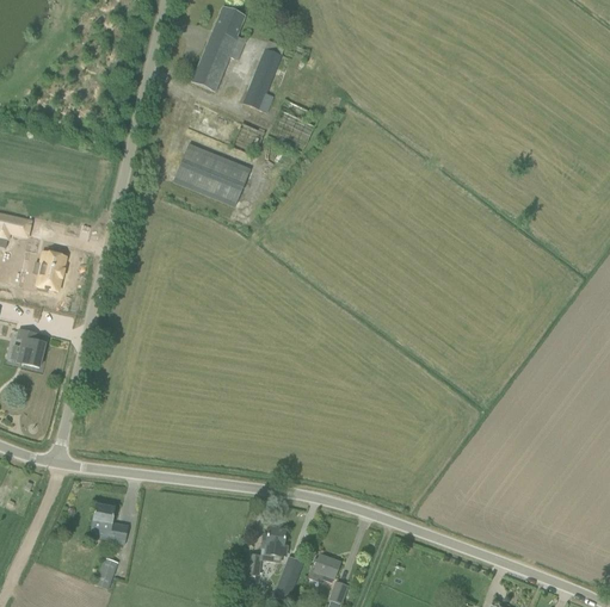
[(192,80),(203,85),(215,90),(230,55),(238,57),(246,38),(236,35),(245,14),(223,5),(192,80)]
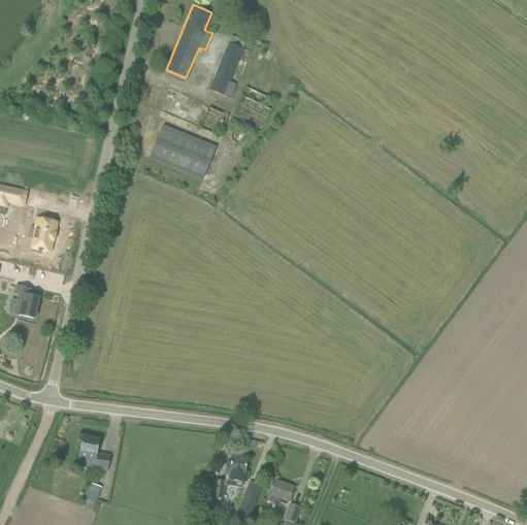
[(229,41),(210,87),(224,93),(231,96),(237,81),(230,78),(243,46),(246,39),(232,33),(229,41)]
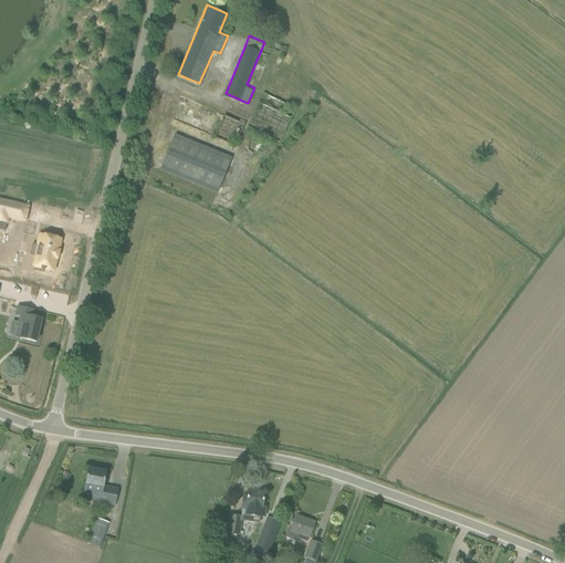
[(296,106),(296,107),(301,98),(268,83),(263,91),(247,125),(280,141),(296,106)]
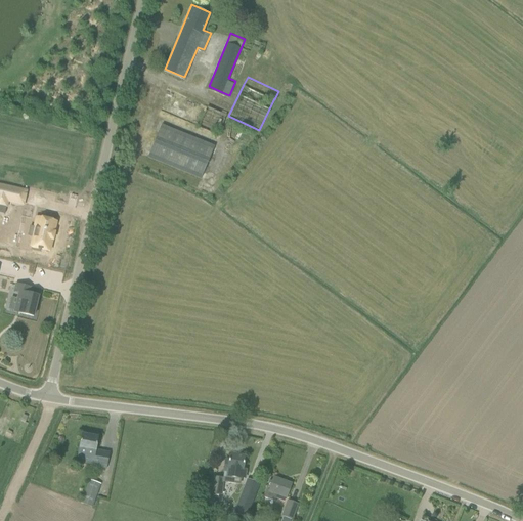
[(198,125),(218,133),(226,114),(206,105),(198,125)]
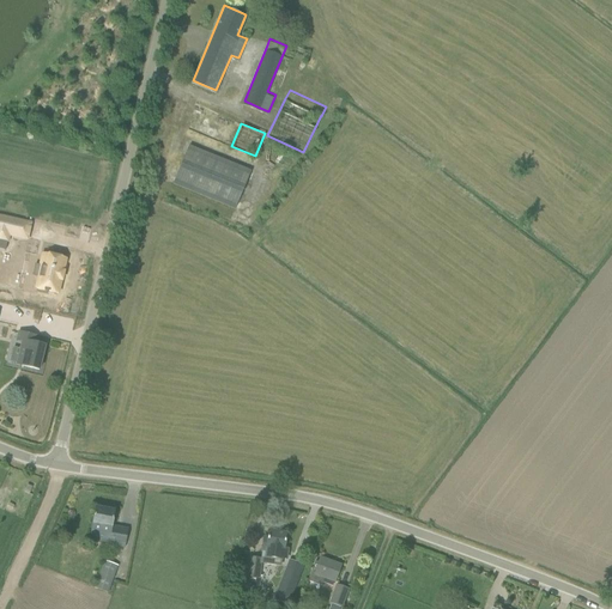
[(174,180),(185,184),(185,186),(236,207),(253,168),(201,146),(200,147),(189,142),(174,180)]
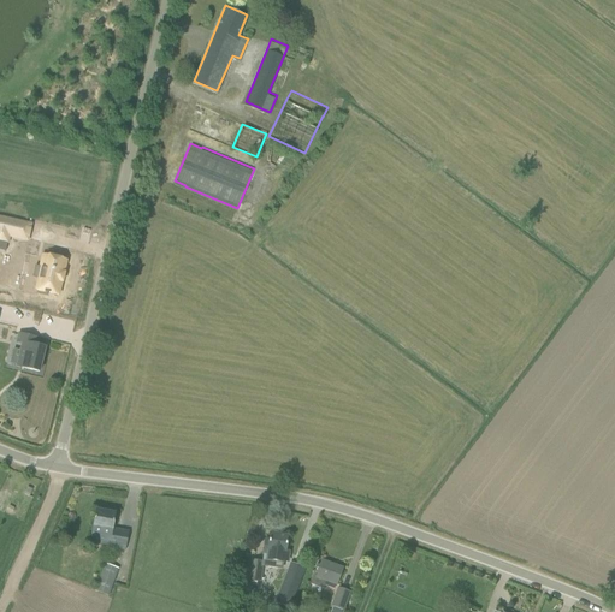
[(0,213),(0,247),(6,248),(7,241),(9,241),(10,233),(15,235),(19,218),(0,213)]
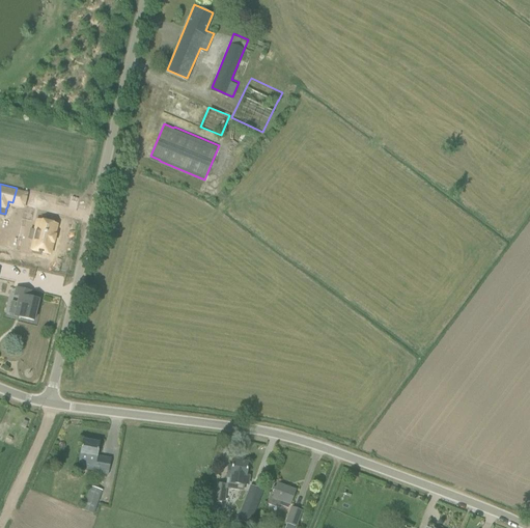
[(34,230),(32,240),(37,242),(35,249),(36,249),(36,251),(45,253),(46,251),(54,253),(56,244),(57,244),(59,237),(58,237),(60,226),(42,222),(38,231),(34,230)]
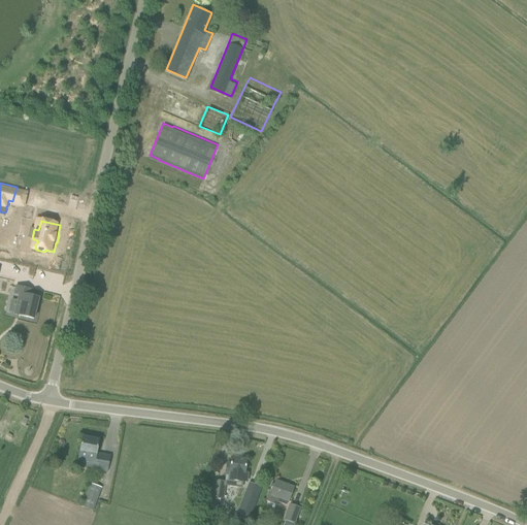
[(31,287),(21,284),(18,283),(15,291),(20,292),(14,312),(34,316),(39,295),(30,293),(31,287)]
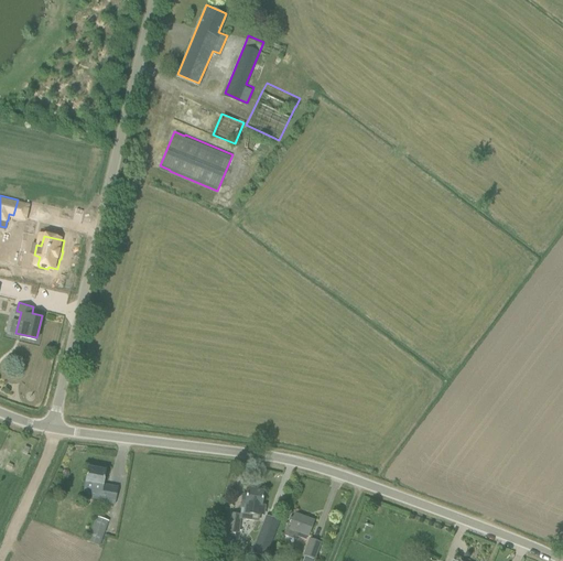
[(89,464),(87,476),(84,492),(105,496),(104,499),(115,502),(118,485),(104,483),(107,468),(89,464)]
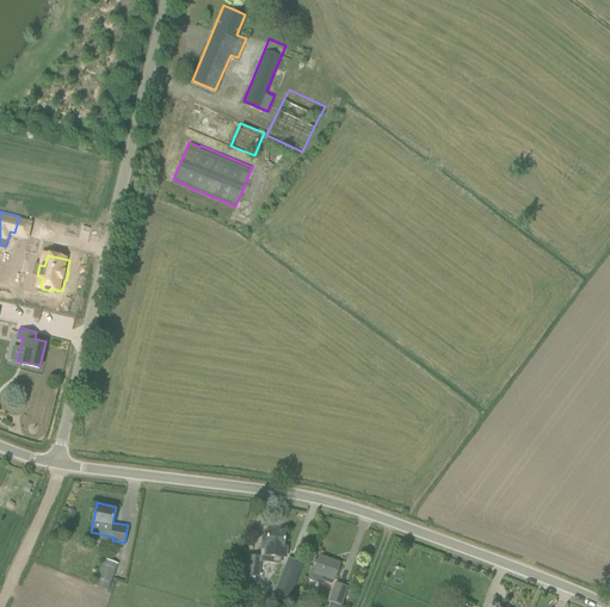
[(283,545),(284,545),(284,540),(287,528),(269,526),(267,533),(264,533),(262,545),(265,545),(265,552),(272,553),(282,555),(283,545)]
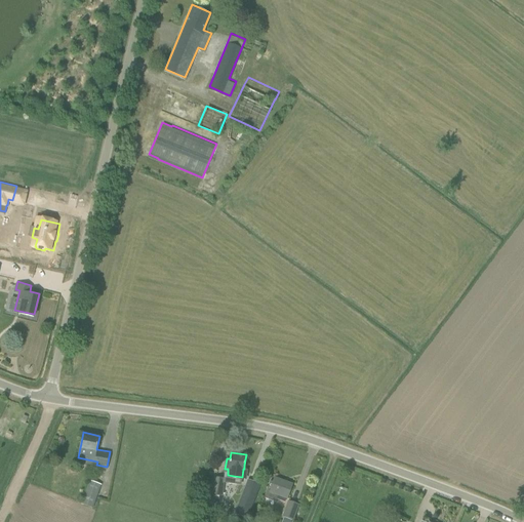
[(213,493),(223,494),(225,476),(215,475),(213,493)]
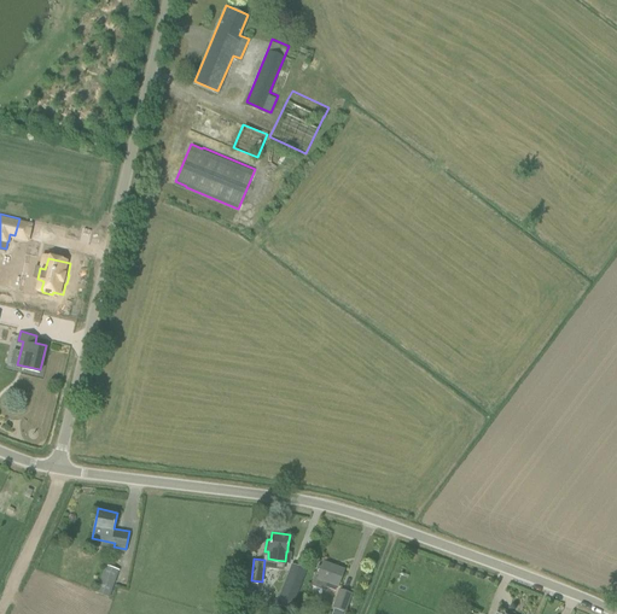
[(287,613),(289,613),(308,565),(292,559),(275,604),(278,606),(277,609),(287,613)]
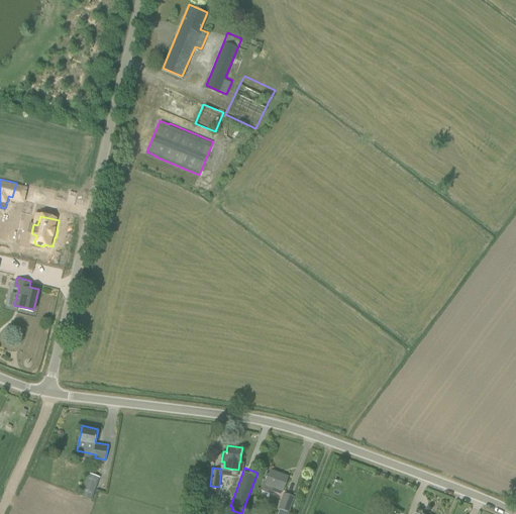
[(274,486),(283,490),(285,484),(288,475),(271,469),(268,477),(265,476),(261,488),(272,492),(274,486)]
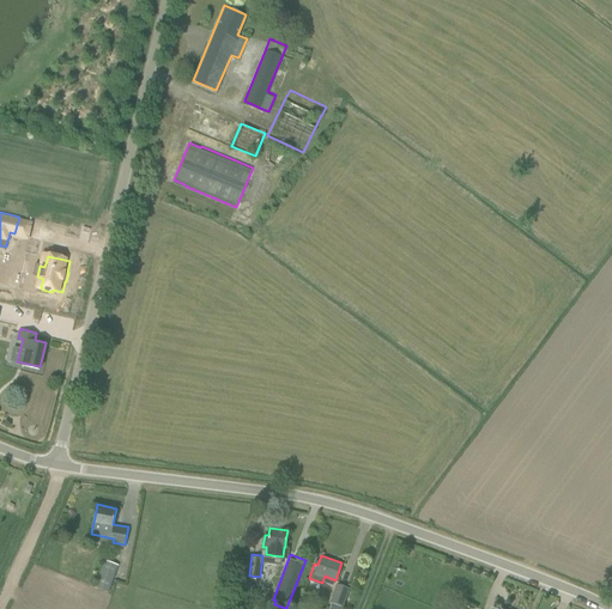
[(109,590),(120,562),(104,556),(94,584),(109,590)]
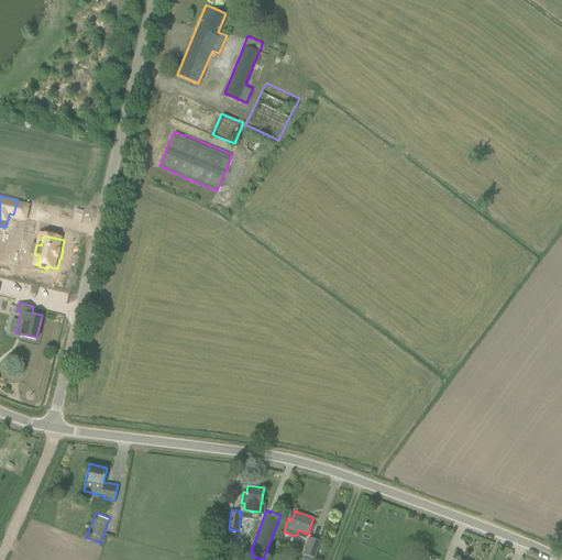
[(228,544),(230,534),(211,527),(209,537),(228,544)]
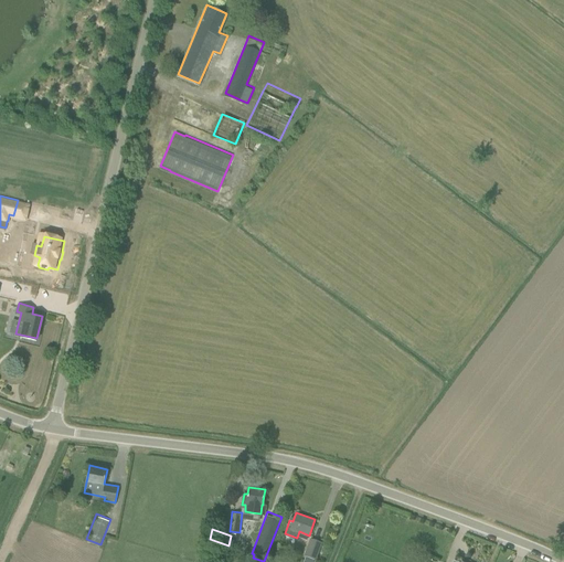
[(311,538),(306,551),(316,554),(320,541),(311,538)]
